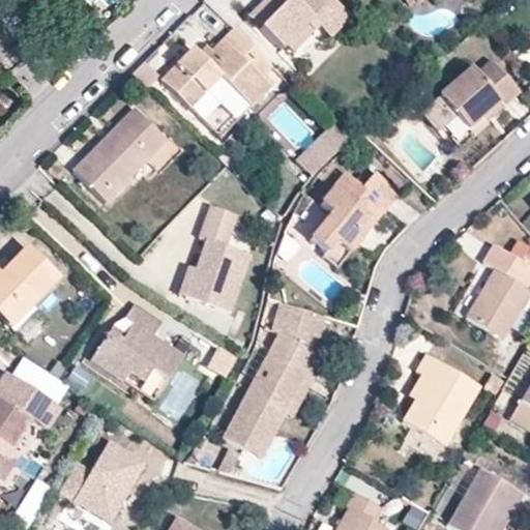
[(261,0),(255,6),(267,18),(258,27),(280,48),(283,45),(303,23),(311,29),(315,25),(321,19),(333,30),(347,16),(330,0),(261,0)]
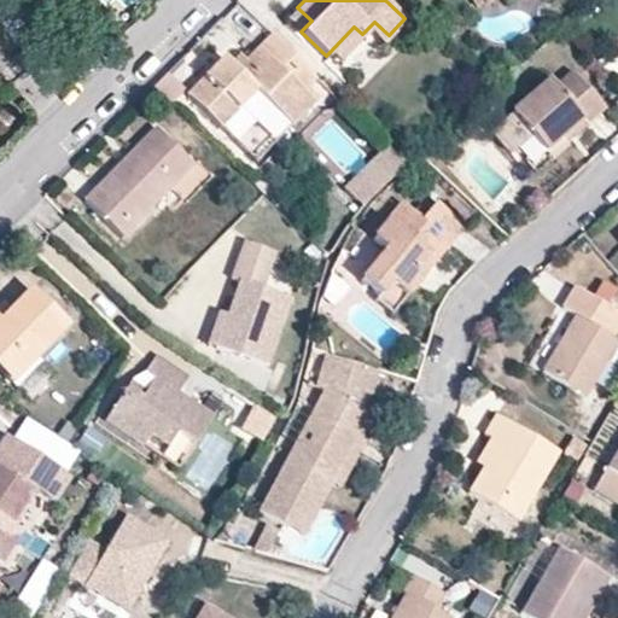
[(312,21),(297,7),(286,18),(301,31),(312,21)]
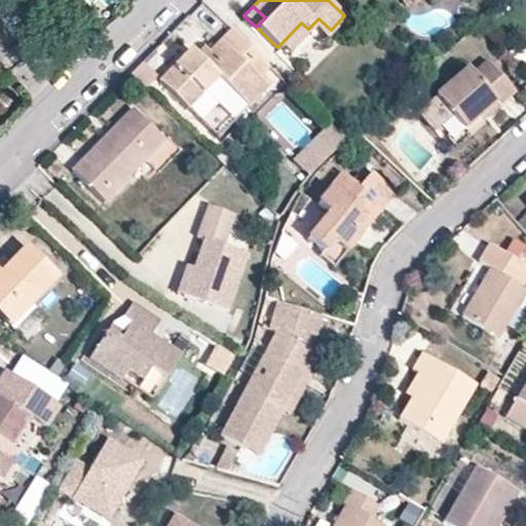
[(331,30),(318,19),(312,25),(324,37),(331,30)]
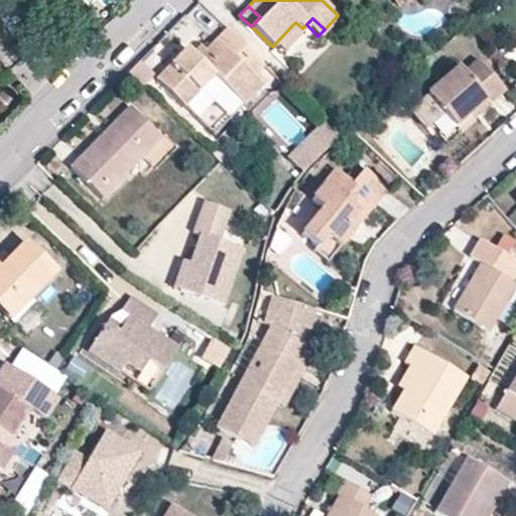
[(282,49),(302,28),(295,22),(275,43),(282,49)]
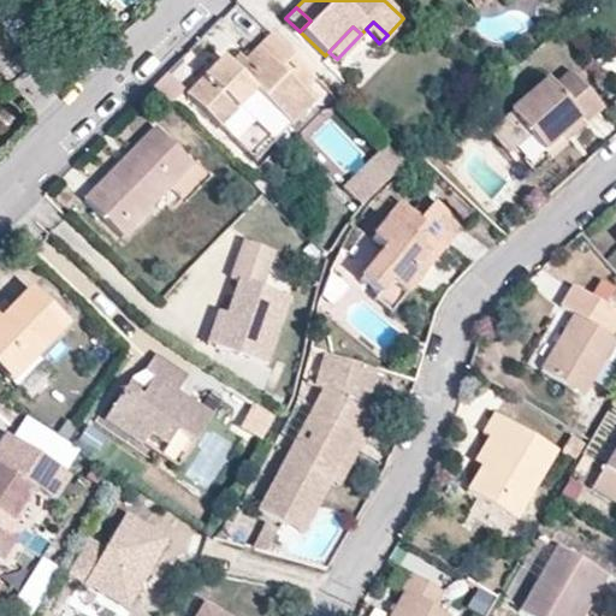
[(313,75),(270,33),(243,59),(237,53),(229,63),(221,57),(185,93),(218,124),(253,88),(289,123),(318,94),(306,82),(313,75)]
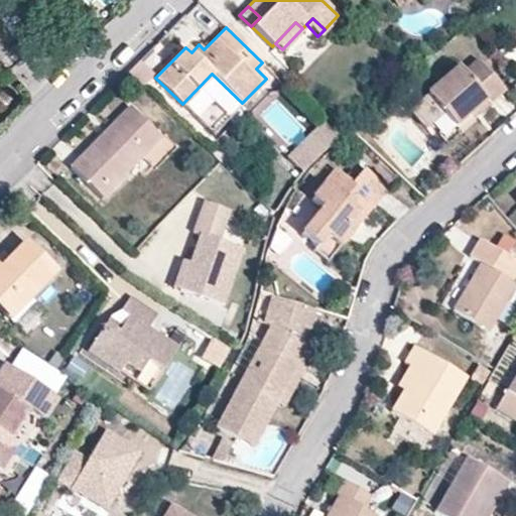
[(468,112),(485,97),(489,101),(504,87),(477,56),(462,71),(457,65),(425,92),(442,111),(455,124),(468,112)]
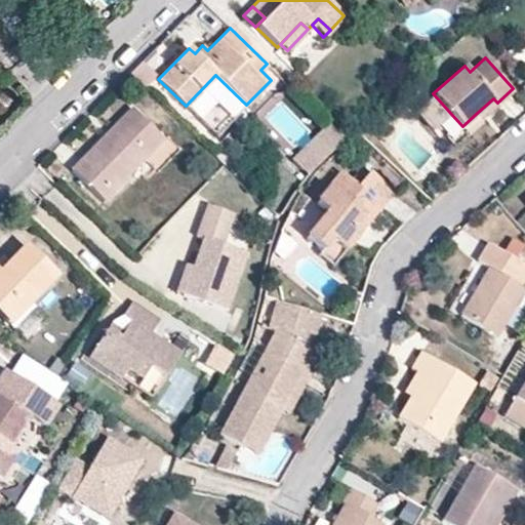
[(450,113),(433,93),(415,110),(433,129),(450,113)]
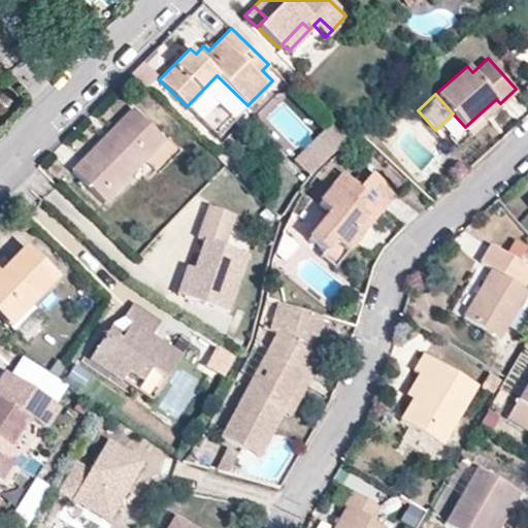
[(482,119),(500,103),(496,99),(479,114),(482,119)]
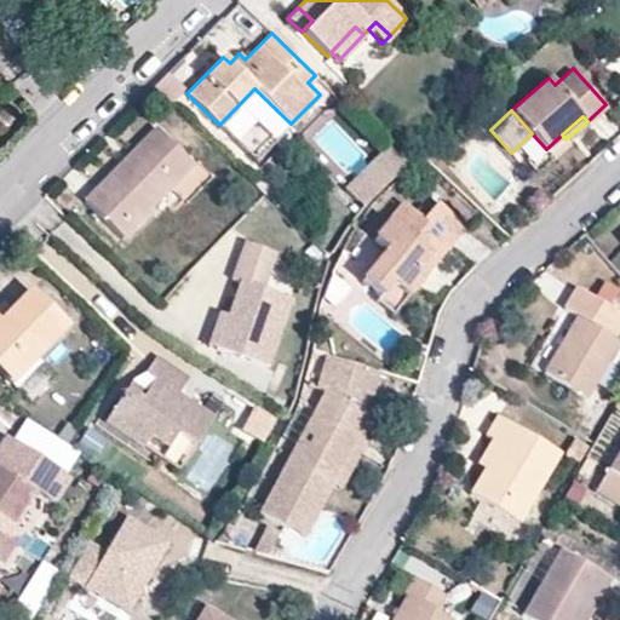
[(253,121),(233,141),(253,161),(274,142),(253,121)]
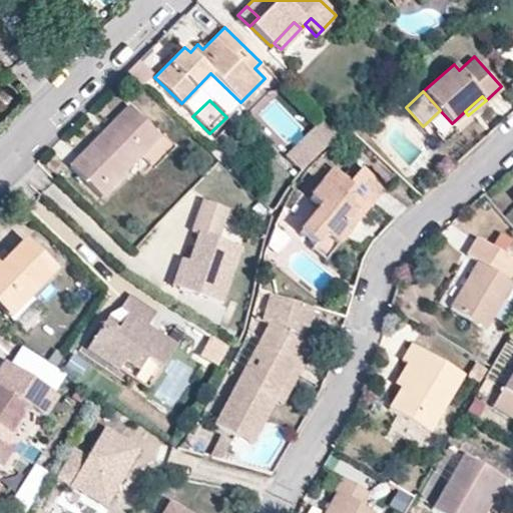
[(107,135),(132,110),(127,105),(102,130),(107,135)]
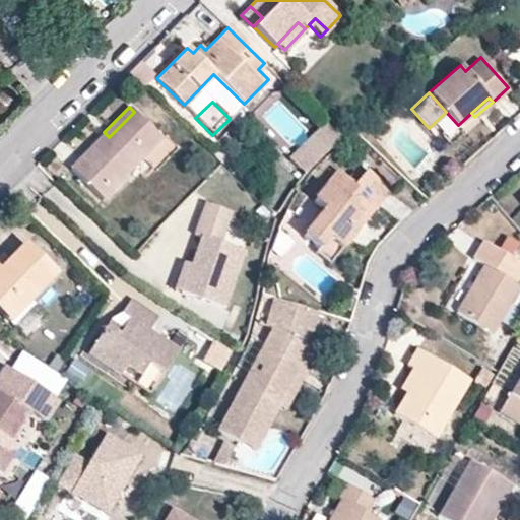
[(102,198),(160,137),(134,112),(109,137),(104,132),(69,167),(102,198)]
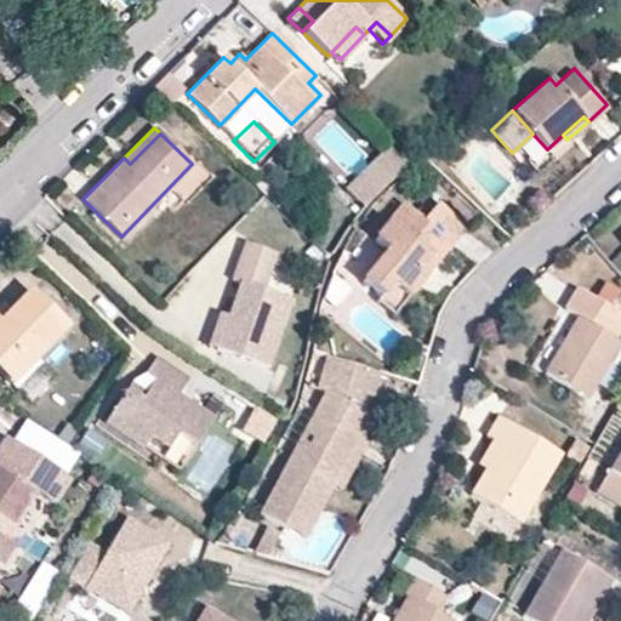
[(553,157),(569,142),(567,140),(563,135),(547,149),(553,157)]
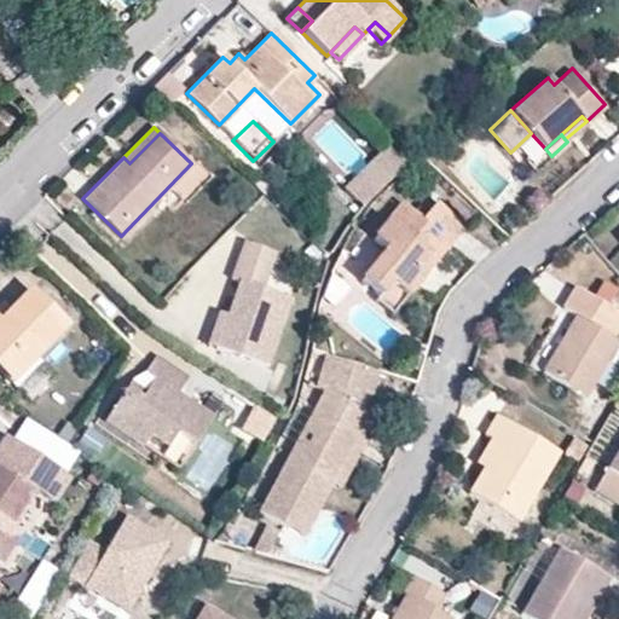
[(360,206),(404,163),(387,145),(342,187),(360,206)]
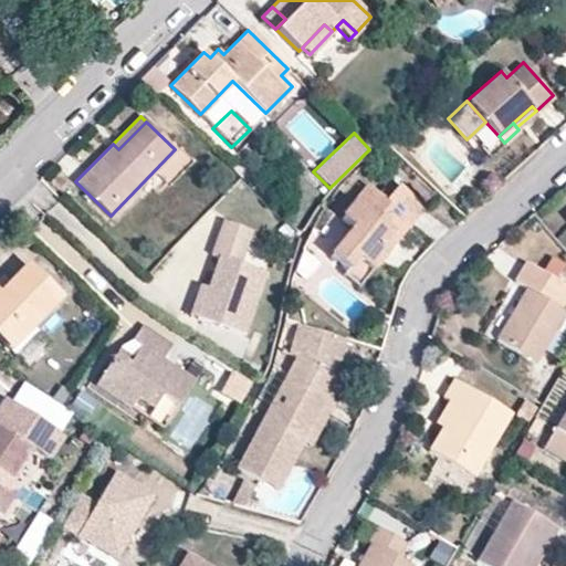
[(380,247),(392,232),(405,217),(410,221),(422,206),(396,185),(385,199),(366,185),(339,217),(352,226),(328,254),(345,269),(346,270),(356,259),(370,270),(386,251),(380,247)]
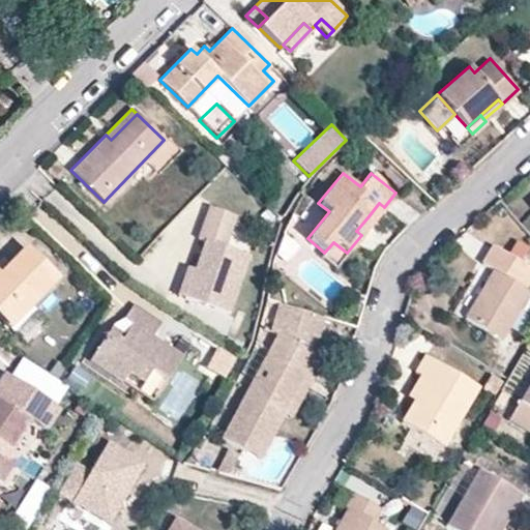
[(361,235),(384,207),(379,203),(367,217),(356,231),(361,235)]
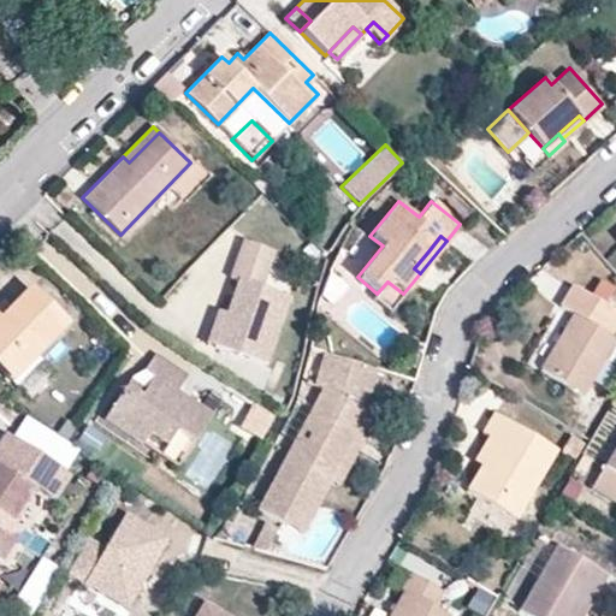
[(237,278),(225,312),(213,345),(264,362),(286,295),(260,286),(272,249),(242,238),(229,276),(237,278)]
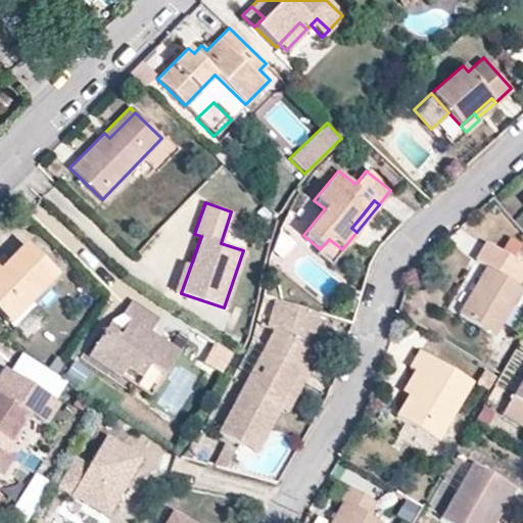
[(330,265),(342,249),(329,239),(320,249),(319,248),(316,253),(330,265)]
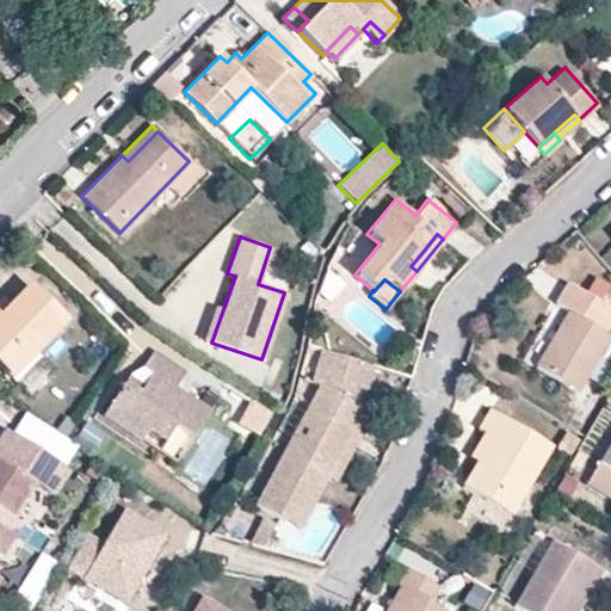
[(0,368),(10,376),(66,319),(29,283),(0,312),(0,368)]
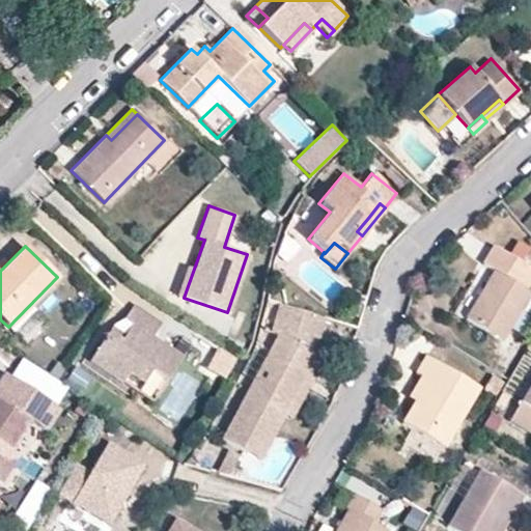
[(524,290),(530,278),(530,270),(493,247),(482,264),(494,271),(465,319),(500,341),(529,292),(524,290)]
